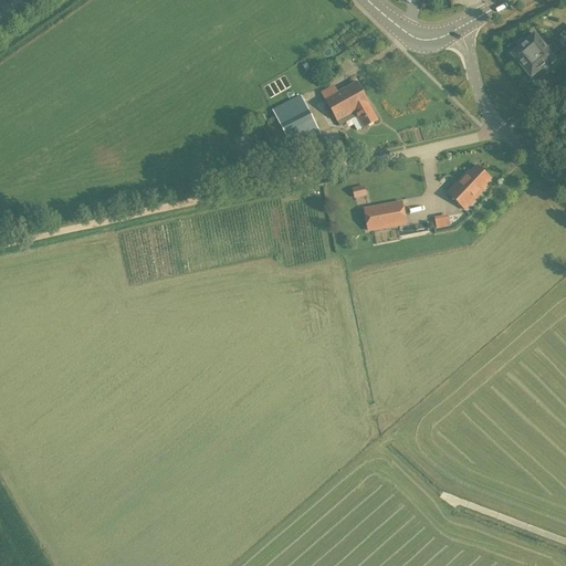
[(535,34),(511,54),(531,79),(555,59),(553,55),(558,50),(563,54),(565,51),(565,30),(553,42),(554,44),(547,50),(535,34)]
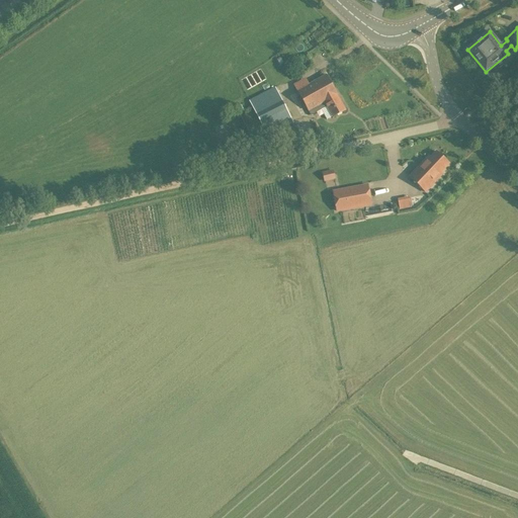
[(327,76),(298,92),(310,111),(309,111),(311,115),(321,110),(326,119),(333,116),(333,117),(346,110),(327,76)]
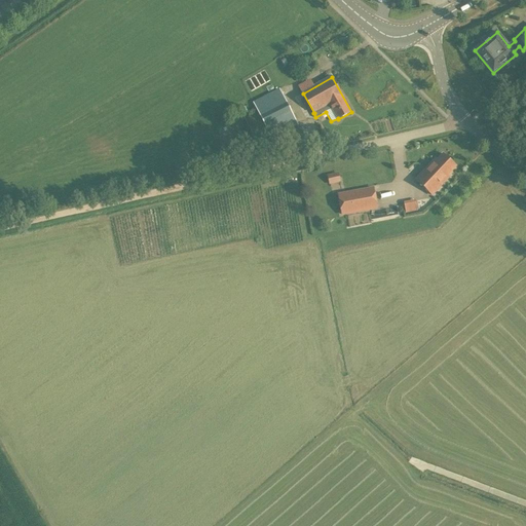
[(257,112),(243,118),(254,138),(266,130),(271,139),(298,125),(279,88),(253,103),(257,112)]
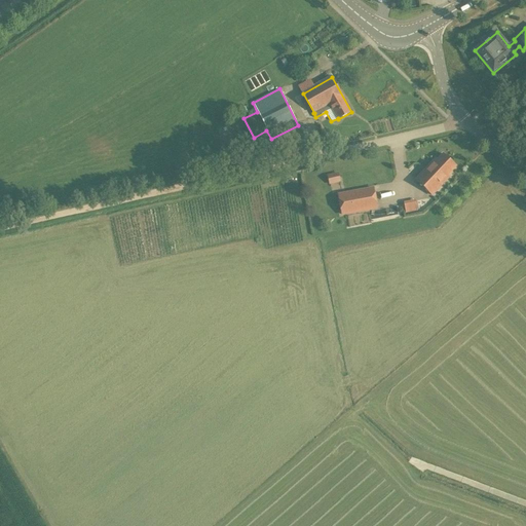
[(457,167),(443,154),(436,161),(434,159),(416,179),(434,196),(452,178),(450,176),(457,167)]
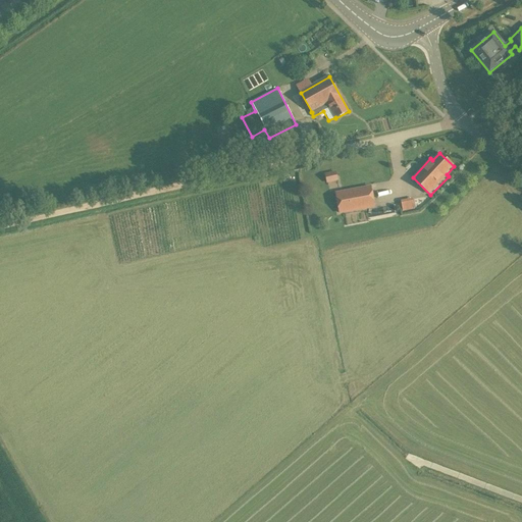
[(326,184),(338,180),(335,171),(324,174),(326,184)]
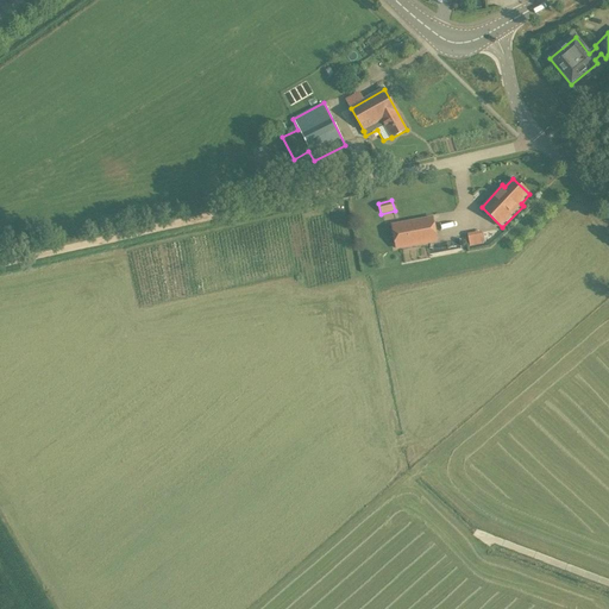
[(397,249),(437,242),(432,218),(393,226),(397,249)]
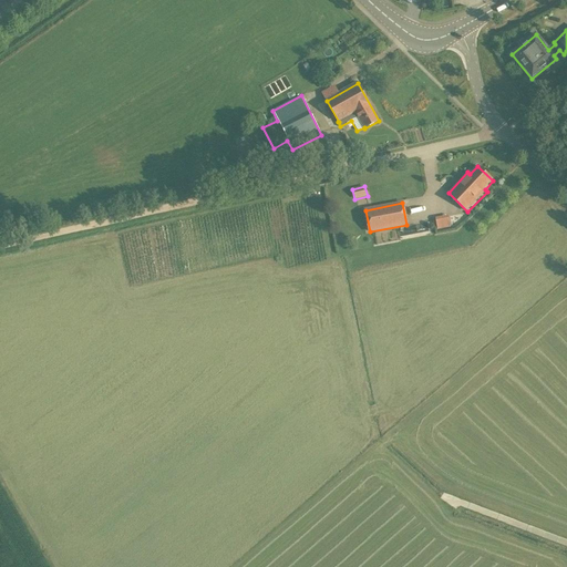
[(437,230),(450,227),(447,215),(434,218),(437,230)]
